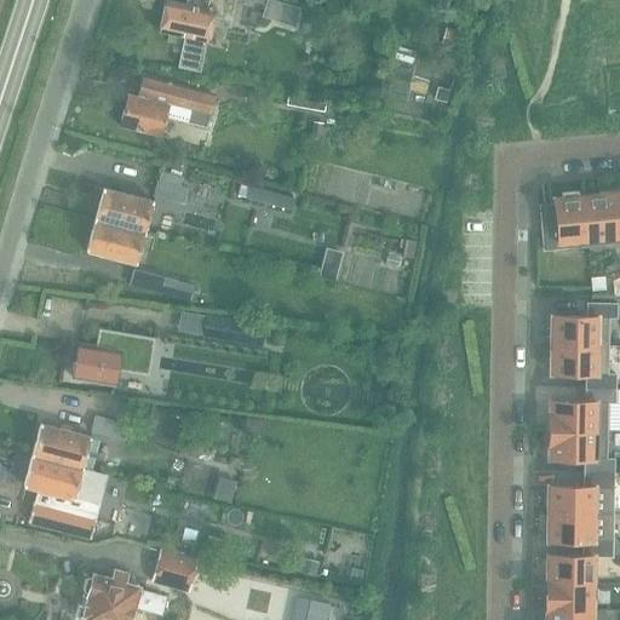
[(213,17),(228,21),(233,0),(184,0),(183,6),(165,3),(159,28),(184,34),(177,64),(201,69),(213,17)]
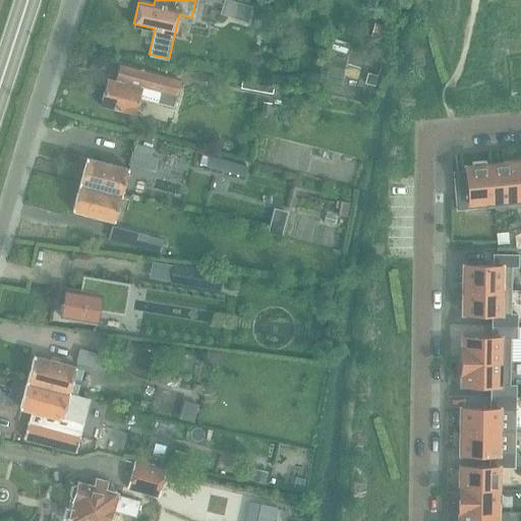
[(139,97),(172,106),(179,80),(122,66),(117,81),(108,79),(100,105),(133,115),(139,97)]
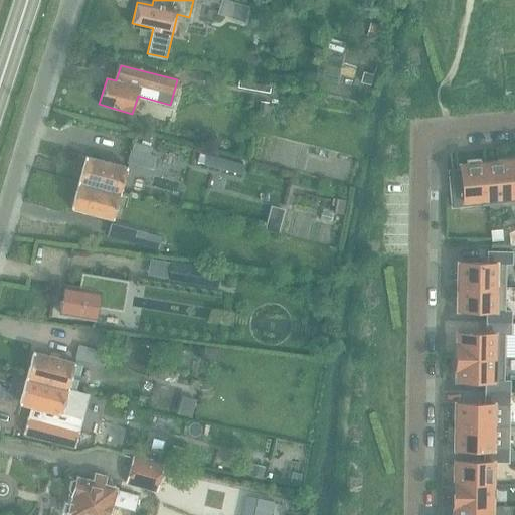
[(128,161),(152,168),(156,155),(149,154),(151,147),(133,142),(131,151),(128,161)]
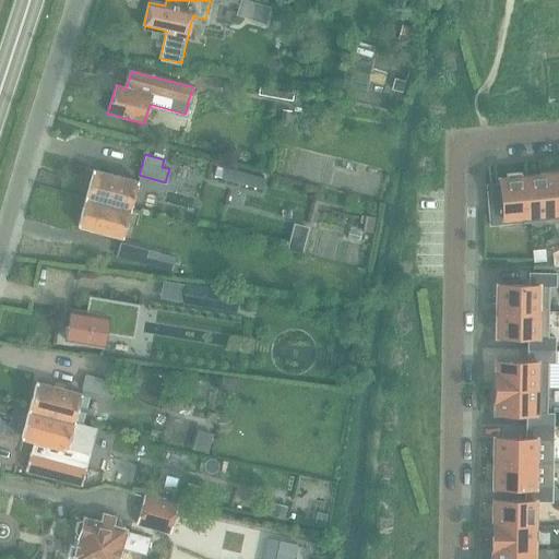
[(222,178),(263,188),(265,178),(225,167),(225,166),(217,165),(215,175),(222,177),(222,178)]
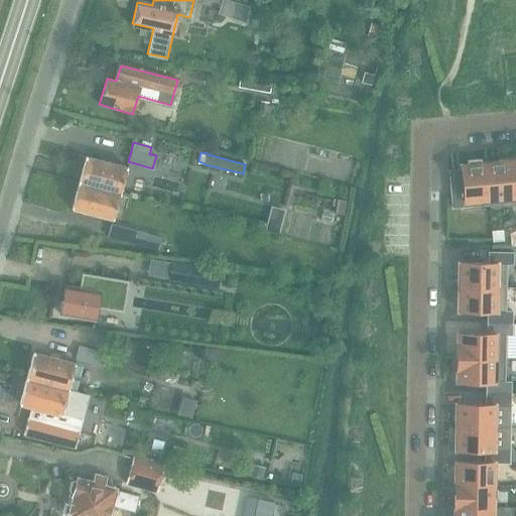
[(77,182),(119,192),(125,167),(84,156),(77,182)]
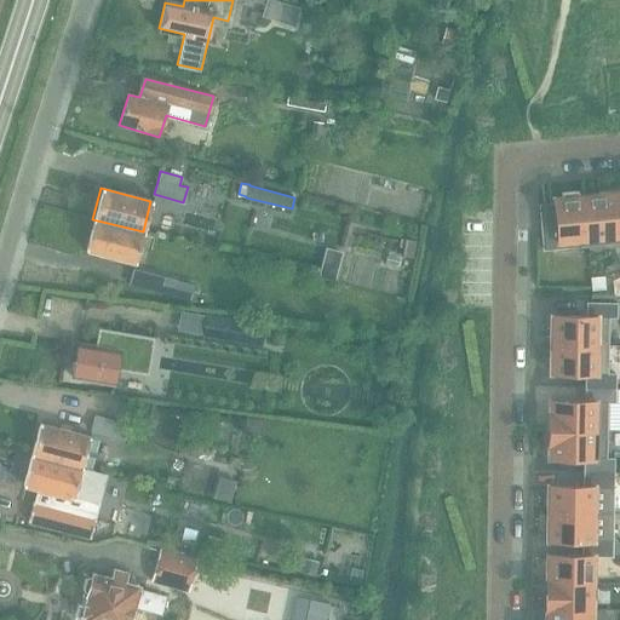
[(541,218),(540,218),(543,250),(586,246),(583,195),(578,196),(578,191),(561,193),(561,197),(552,197),(555,219),(541,220),(541,218)]
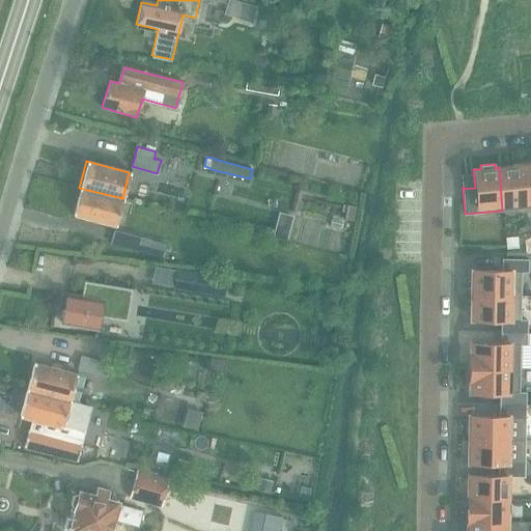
[(530,164),(499,167),(502,211),(530,207),(530,164)]
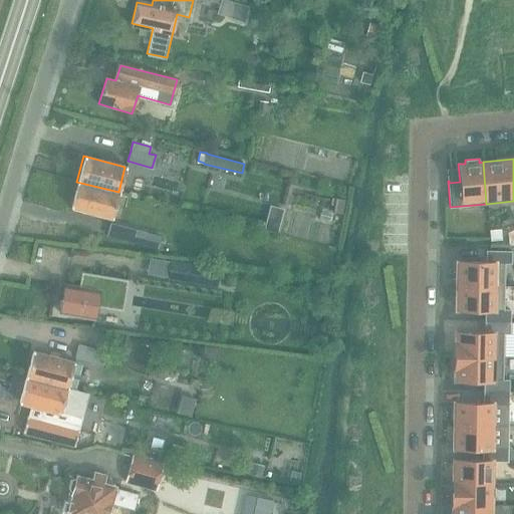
[(111,218),(118,192),(76,182),(70,207),(111,218)]
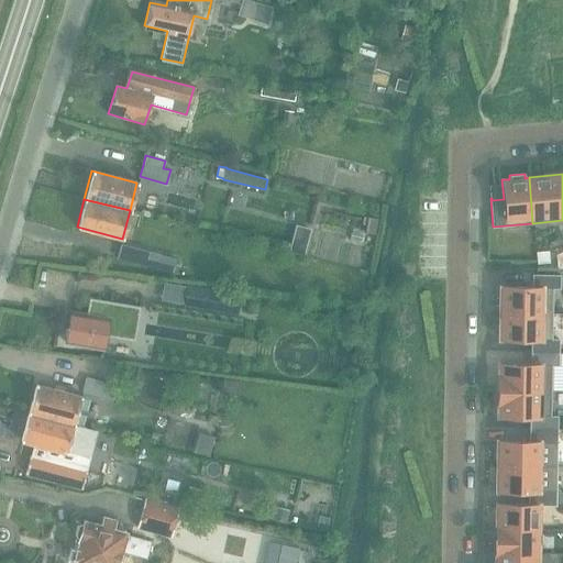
[(125,230),(121,243),(153,252),(156,239),(125,230)]
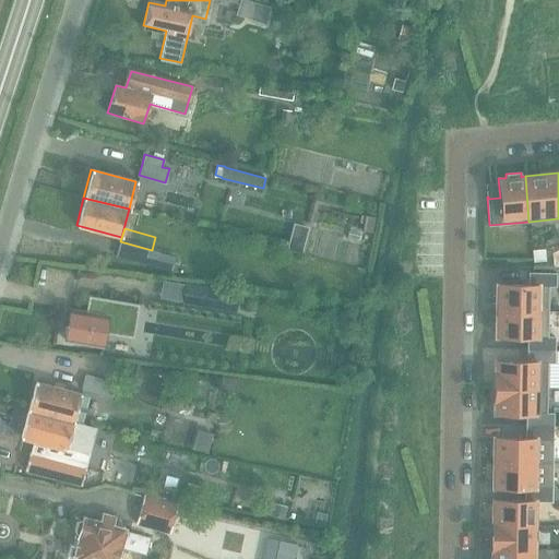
[(558,233),(538,236),(539,252),(558,250),(558,233)]
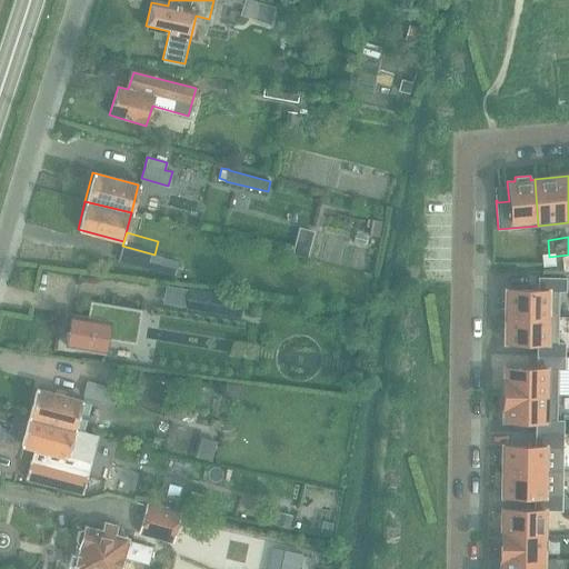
[(117,258),(172,275),(176,263),(120,247),(117,258)]
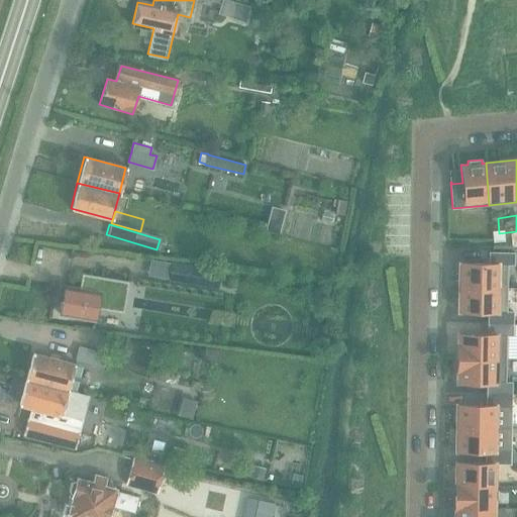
[(488,264),(459,264),(458,287),(507,288),(507,265),(514,266),(514,252),(488,252),(488,264)]
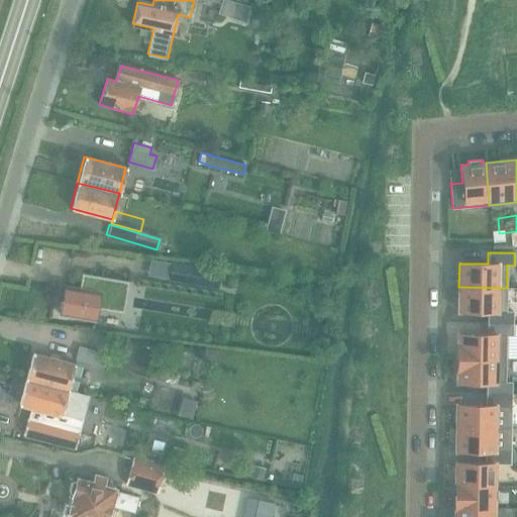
[(218,288),(220,271),(171,265),(169,283),(218,288)]
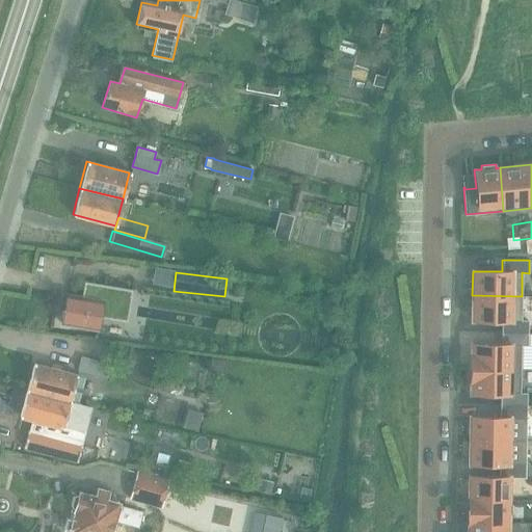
[(61,321),(60,325),(96,331),(99,317),(124,321),(129,293),(130,293),(131,291),(82,283),(82,285),(84,286),(81,299),(65,296),(63,310),(59,312),(58,318),(61,321)]
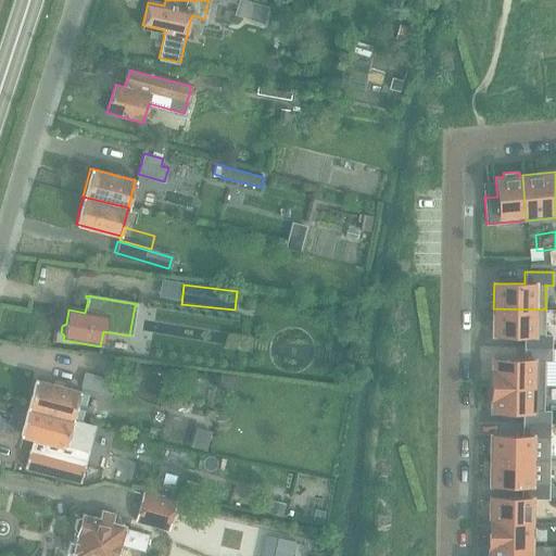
[(545,310),(493,308),(493,335),(523,335),(523,348),(551,348),(552,335),(544,335),(545,310)]
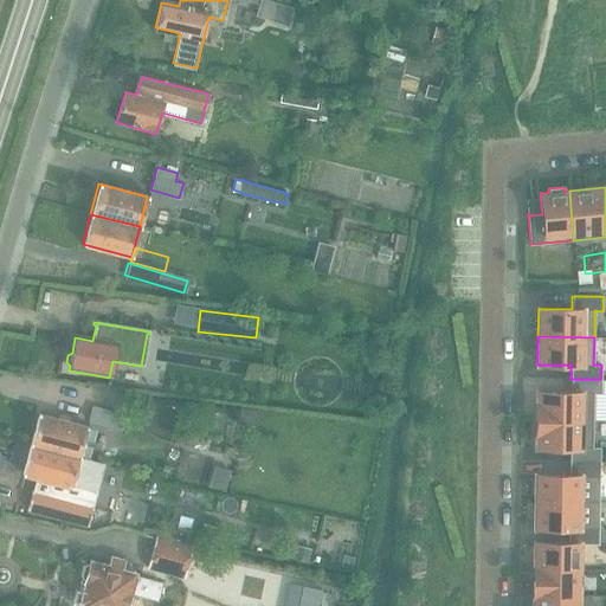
[(571,392),(536,392),(536,419),(592,420),(593,393),(600,394),(600,379),(571,379),(571,392)]
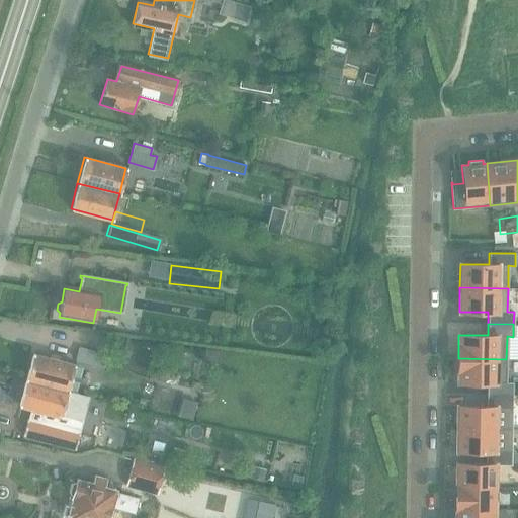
[(76,360),(101,367),(104,356),(79,349),(76,360)]
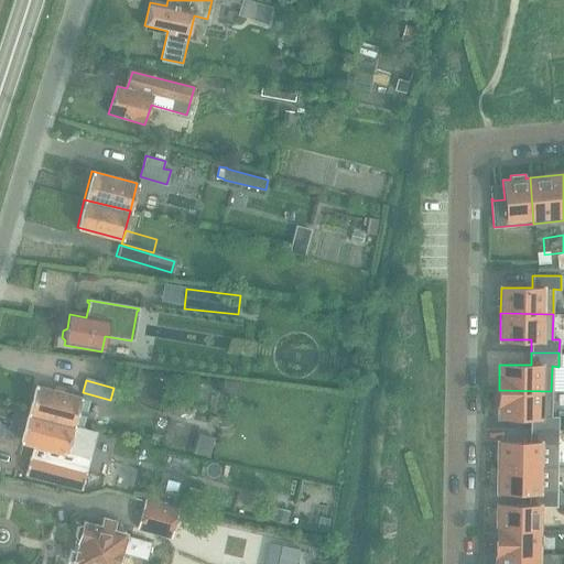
[(29,415),(76,427),(84,400),(35,388),(29,415)]
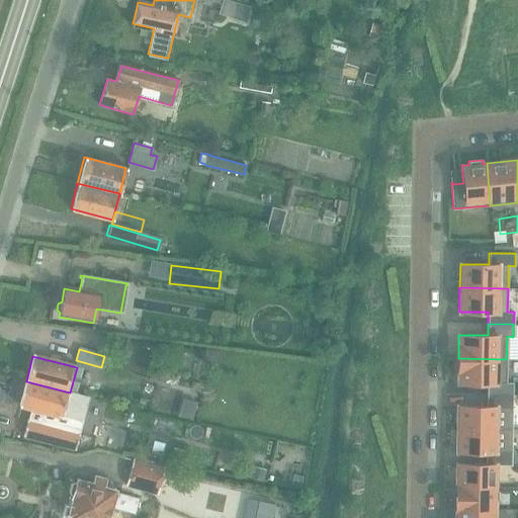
[(506,359),(458,358),(457,382),(465,382),(487,383),(487,395),(512,395),(512,382),(506,382),(506,359)]
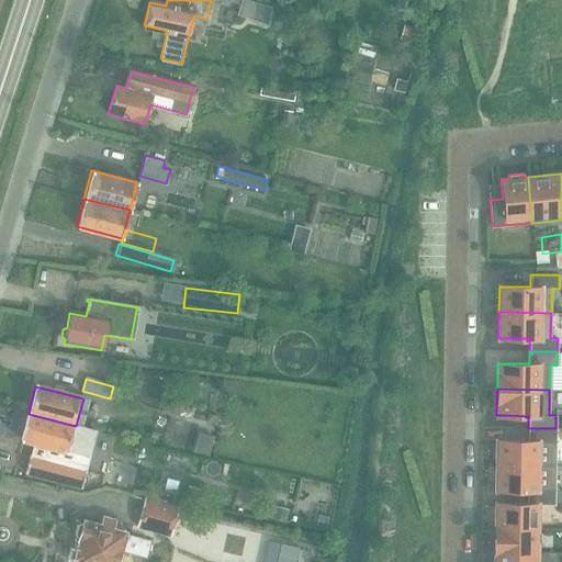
[(69,453),(76,426),(29,414),(22,441),(69,453)]
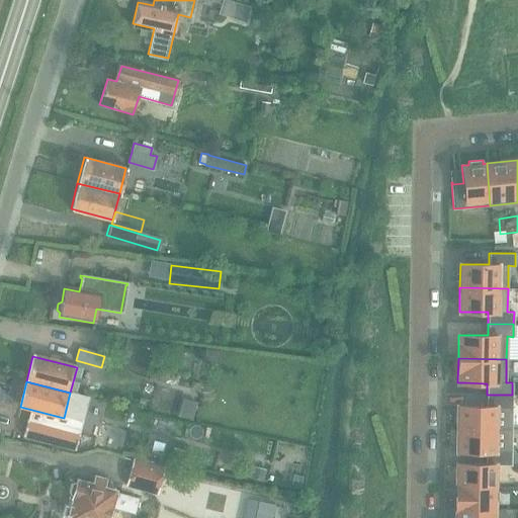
[(487,406),(457,406),(457,428),(505,429),(506,408),(512,408),(512,395),(487,395),(487,406)]
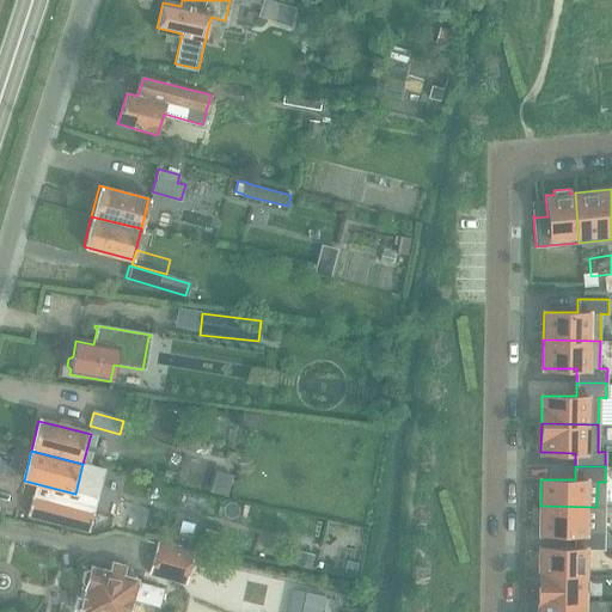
[(65,512),(97,521),(102,508),(69,499),(65,512)]
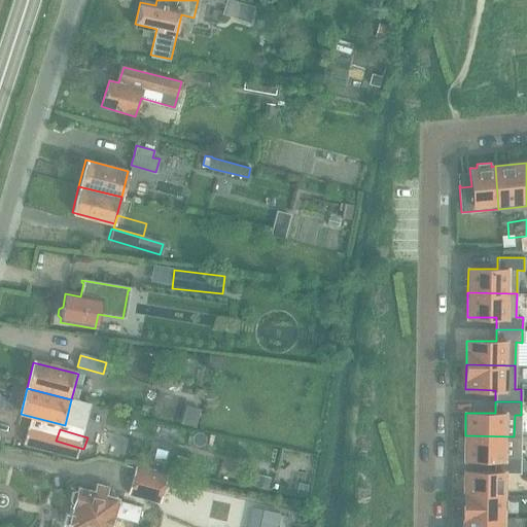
[(169,449),(172,435),(160,432),(155,446),(169,449)]
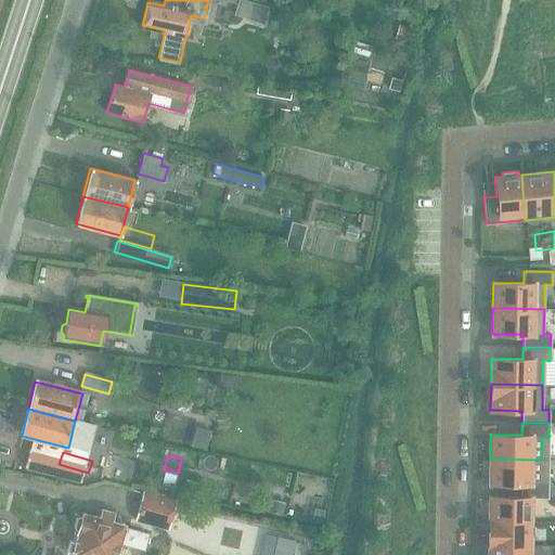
[(541,460),(490,459),(489,483),(520,483),(520,498),(530,498),(547,498),(547,483),(541,483),(541,460)]
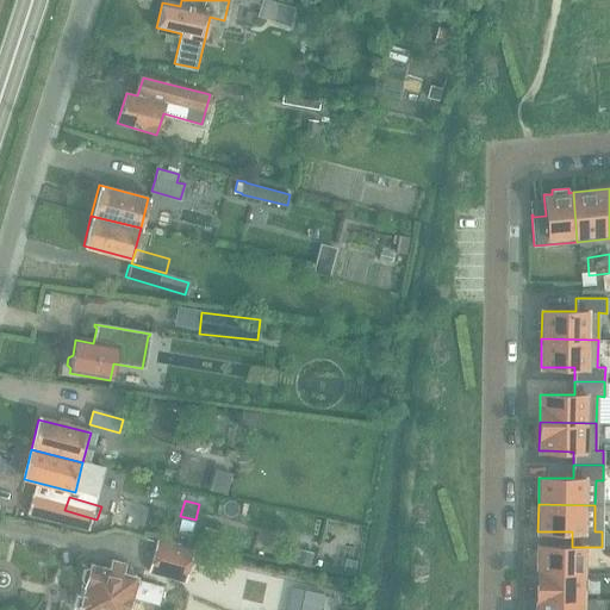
[(147,573),(180,583),(190,551),(155,542),(147,573)]
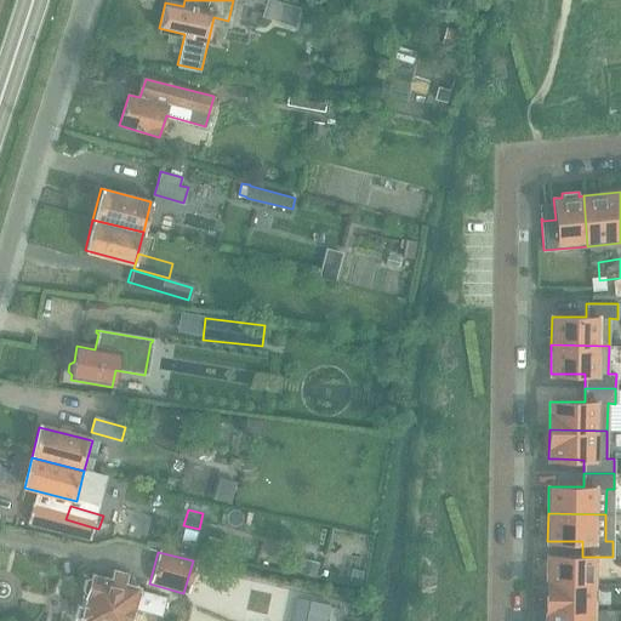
[(547,556),(546,582),(592,584),(593,557),(582,557),(547,556)]
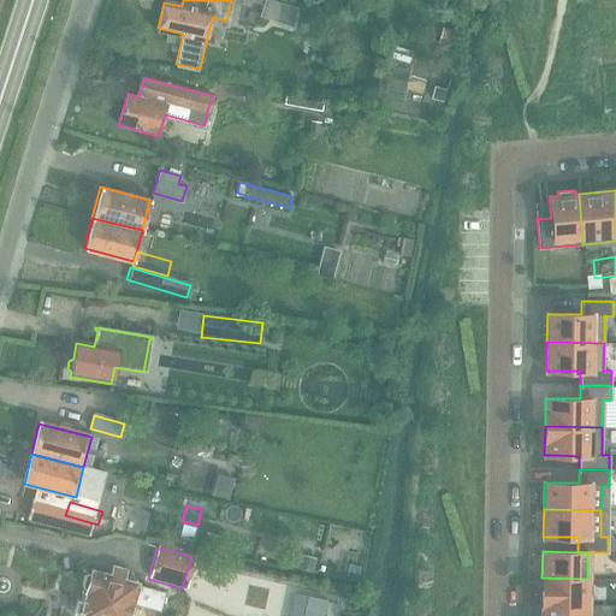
[(135,584),(119,580),(122,572),(108,568),(106,576),(88,572),(76,615),(125,615),(129,604),(155,611),(161,592),(134,586),(135,584)]
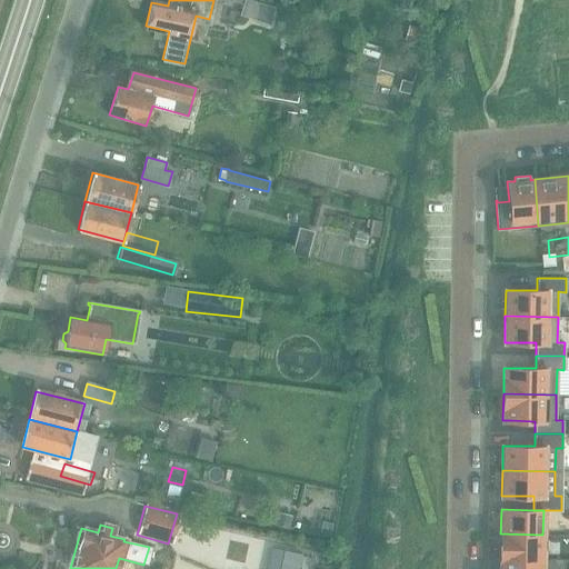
[(500,533),(500,558),(542,559),(542,535),(500,533)]
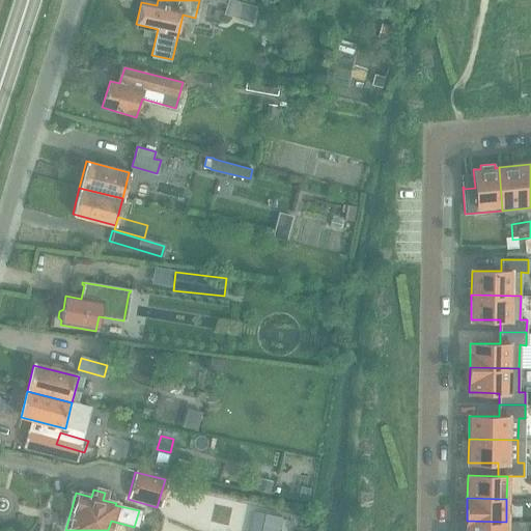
[(467,521),(466,530),(505,530),(506,522),(467,521)]
